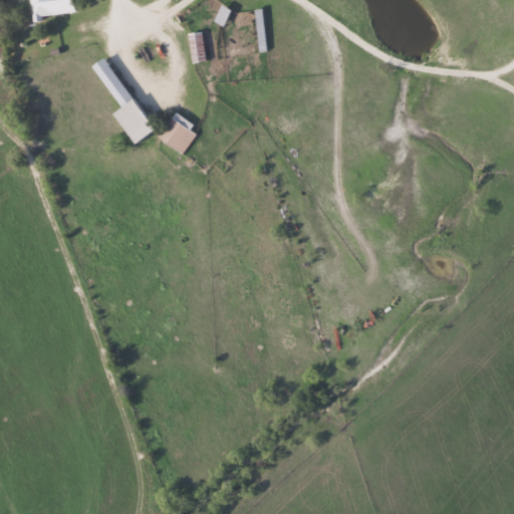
[(53,14),(51,0),(28,0),(31,17),(53,14)]
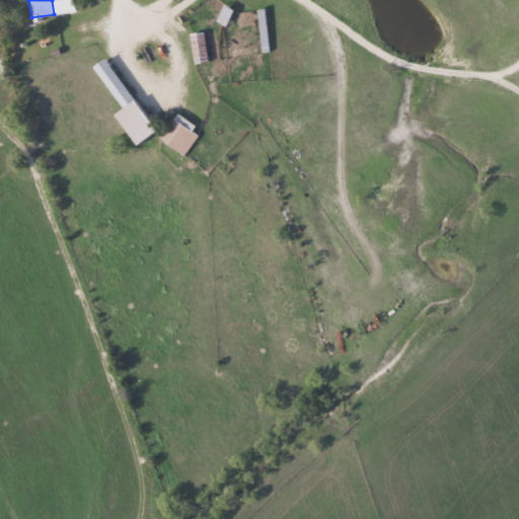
[(225,24),(232,9),(223,5),(216,20),(225,24)]
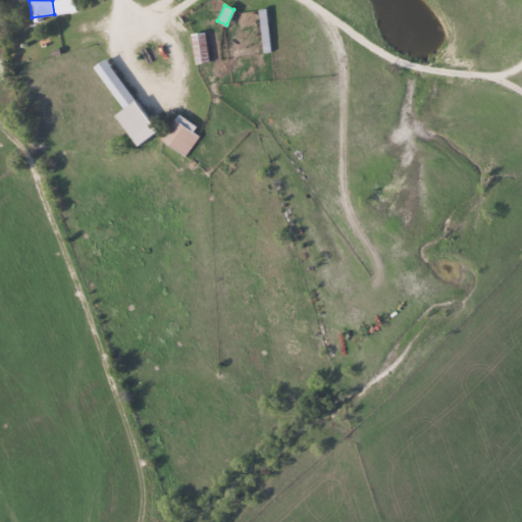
[(259,8),(260,50),(268,50),(267,8),(259,8)]
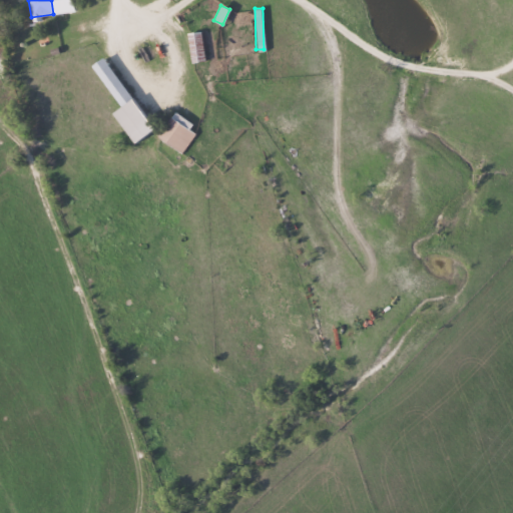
[(191,61),(204,59),(200,30),(186,33),(191,61)]
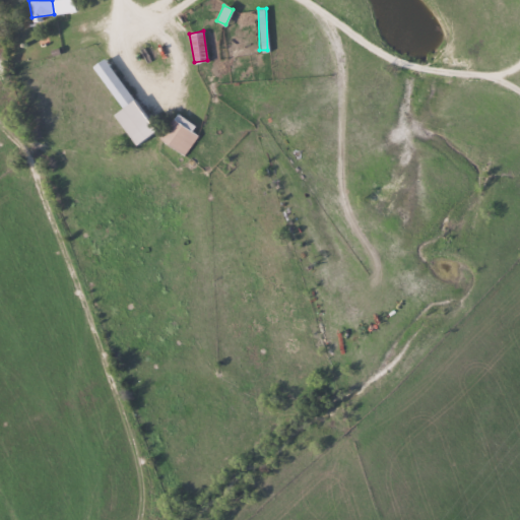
[(113,113),(134,144),(154,131),(105,56),(92,64),(121,108),(113,113)]
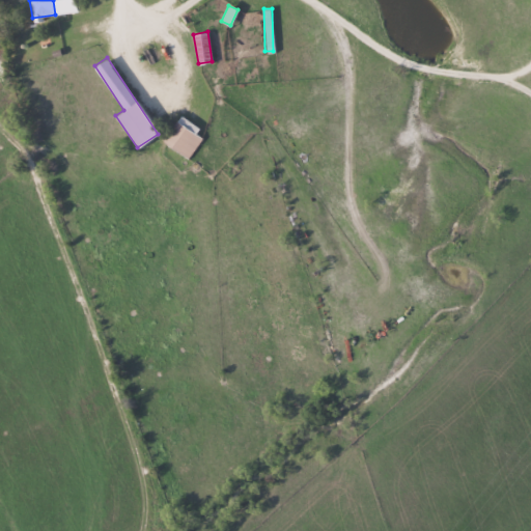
[(162,139),(186,159),(204,136),(180,116),(162,139)]
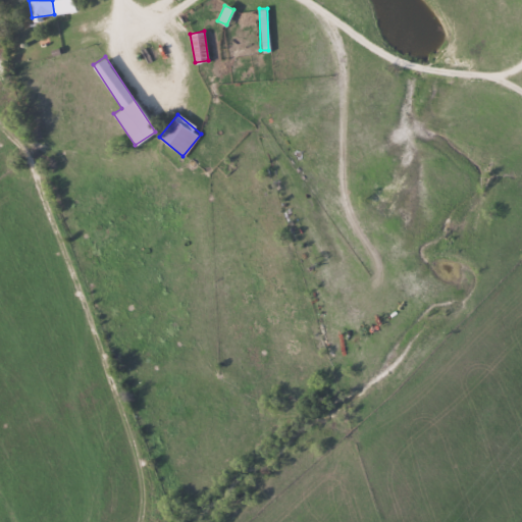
All buildings are outlined.
